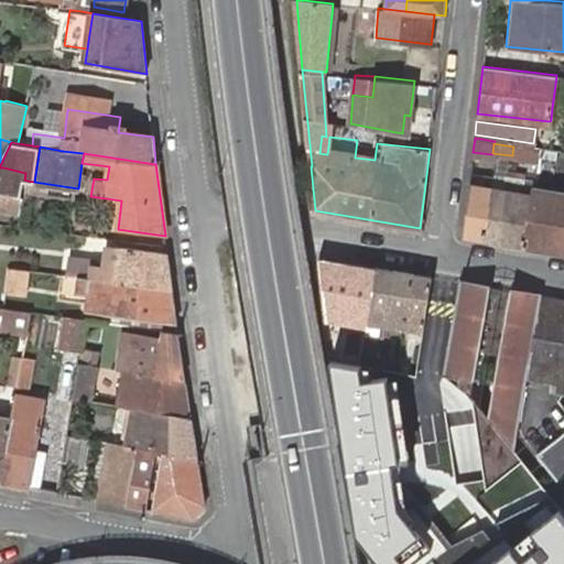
[(25,173),(3,167),(0,184),(0,207),(18,212),(24,180),(25,173)]
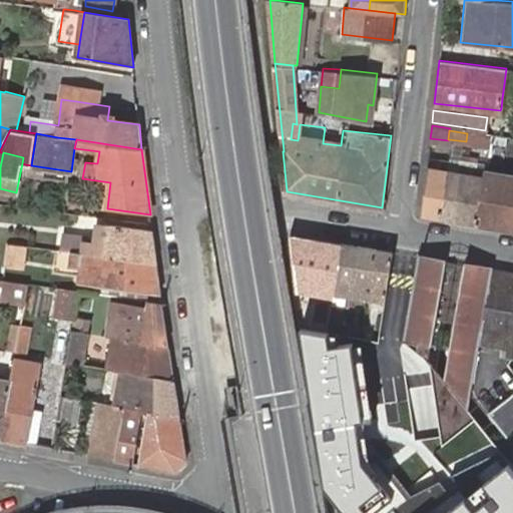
[(443,171),(436,217),(455,220),(462,175),(465,161),(445,158),(443,171)]
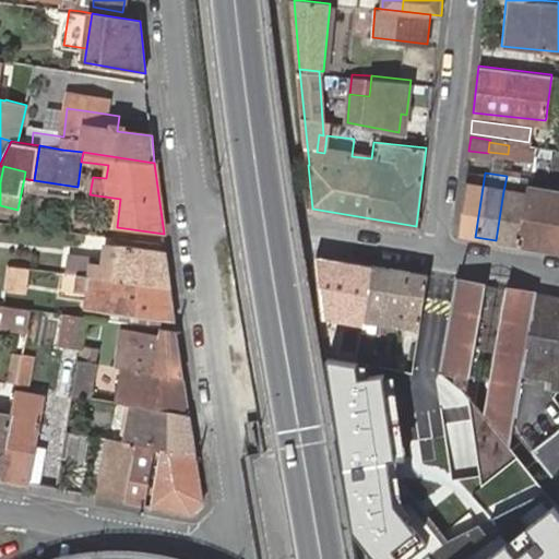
[(78,187),(34,180),(27,179),(26,187),(76,194),(78,187)]
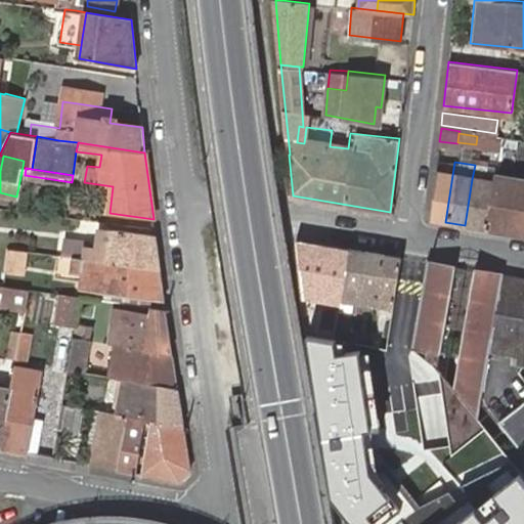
[(430,219),(445,222),(452,175),(436,172),(430,219)]
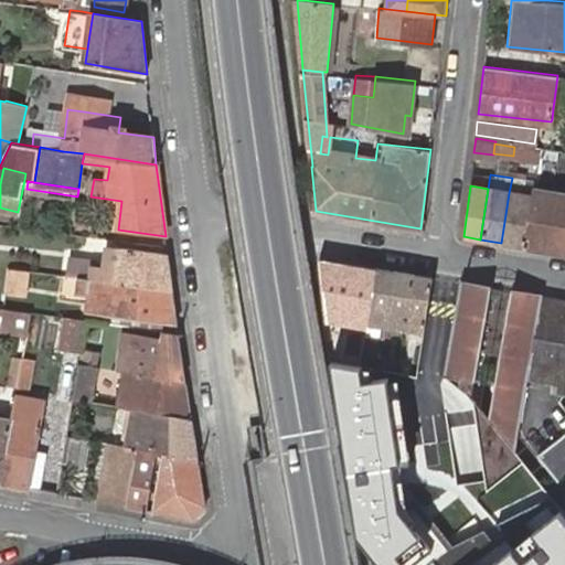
[(564,193),(532,188),(530,195),(522,246),(564,253),(564,193)]
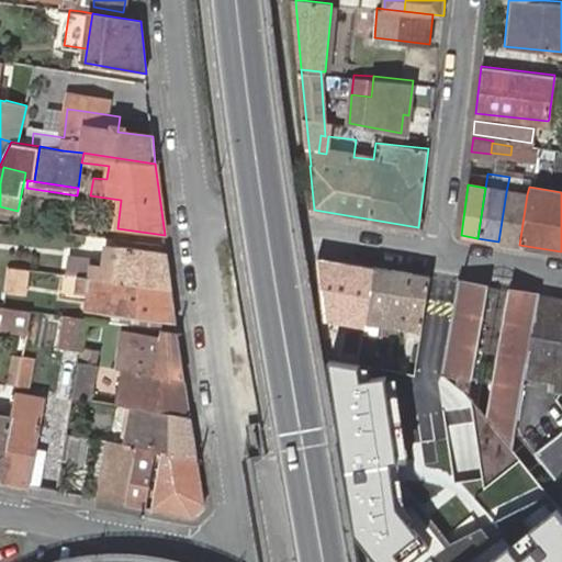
[(506,192),(498,242),(519,245),(527,194),(506,192)]
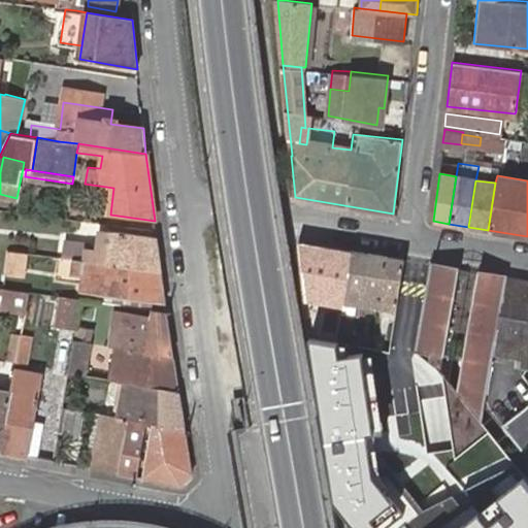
[(161,271),(157,237),(116,232),(107,230),(103,253),(89,251),(89,246),(62,242),(60,257),(74,259),(87,261),(88,261),(110,264),(161,271)]
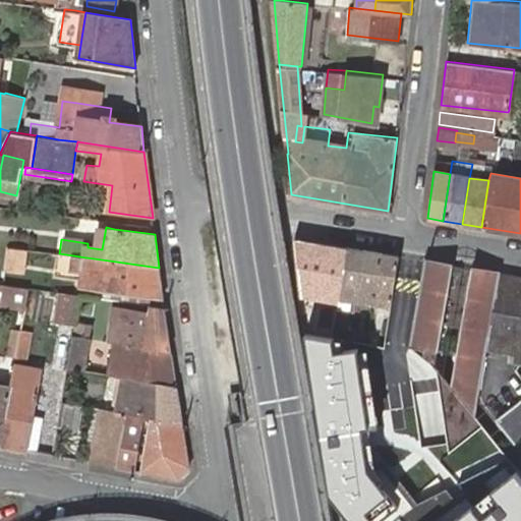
[(348,246),(295,237),(299,271),(342,279),(348,246)]
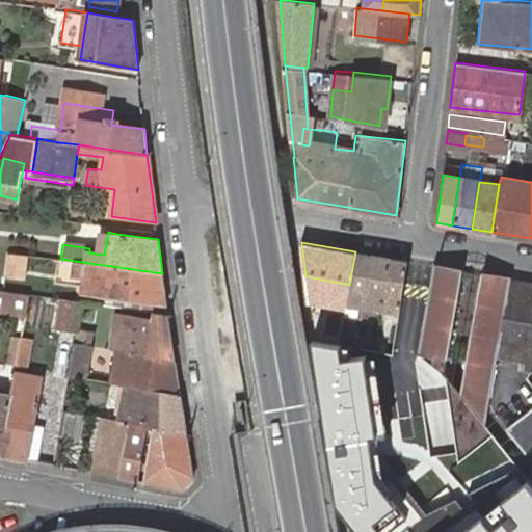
[(355,251),(349,285),(347,303),(358,306),(357,316),(369,318),(379,256),(355,251)]
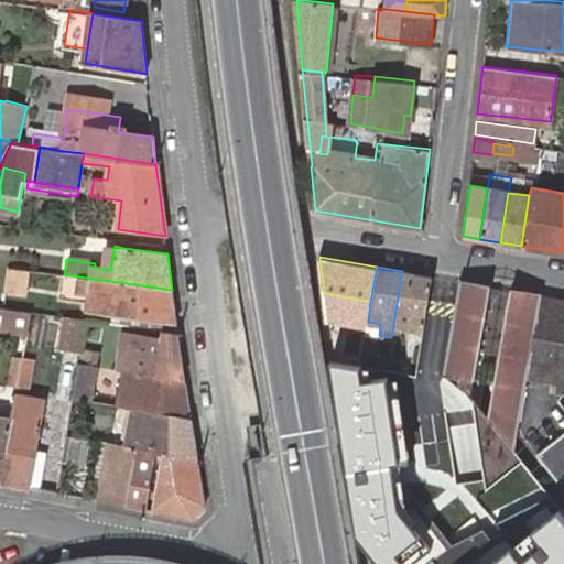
[(3,268),(2,294),(26,295),(28,269),(3,268)]
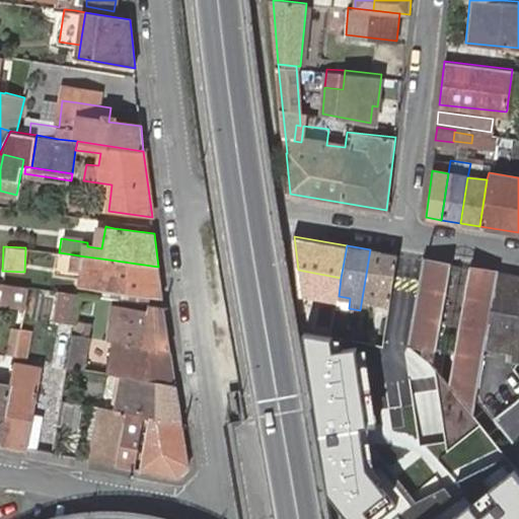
[(389,304),(397,254),(370,249),(360,310),(367,311),(369,301),(389,304)]
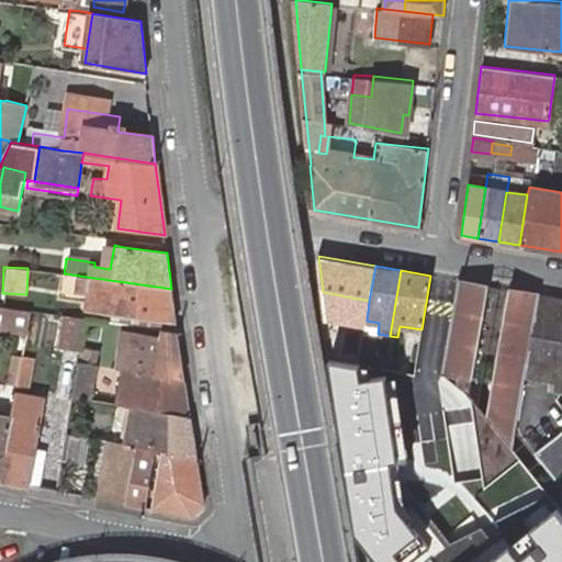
[(164,321),(176,323),(171,289),(117,281),(93,278),(92,278),(79,276),(77,290),(91,292),(91,293),(90,302),(96,303),(104,304),(104,312),(164,321)]
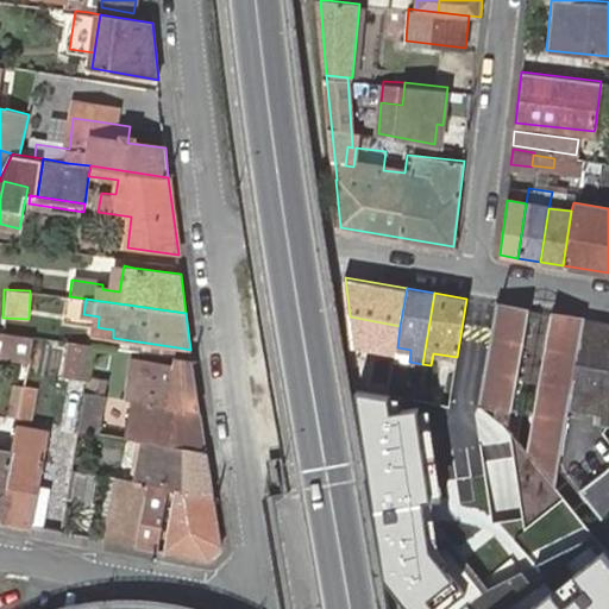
[(529,309),(497,303),(479,406),(497,408),(496,415),(500,415),(509,428),(529,309)]
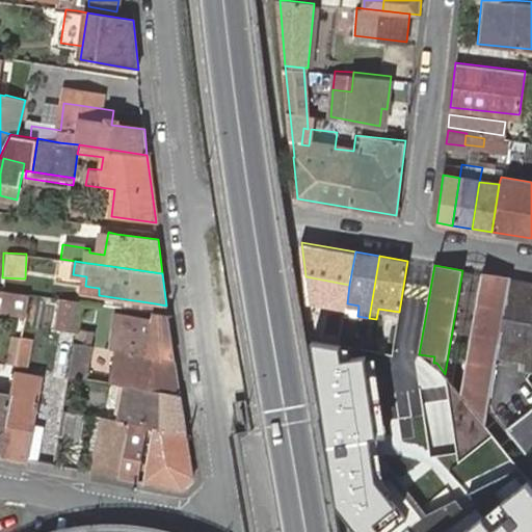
[(531,281),(483,273),(464,379),(476,393),(493,396),(498,365),(531,370),(531,281)]
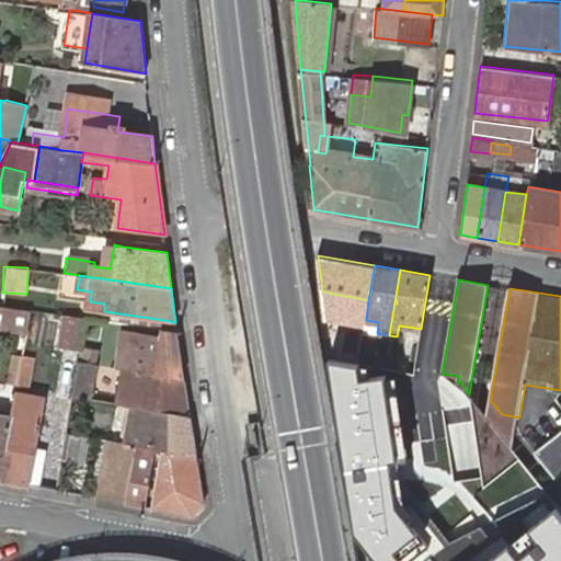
[(32,309),(0,305),(0,329),(27,333),(32,309)]
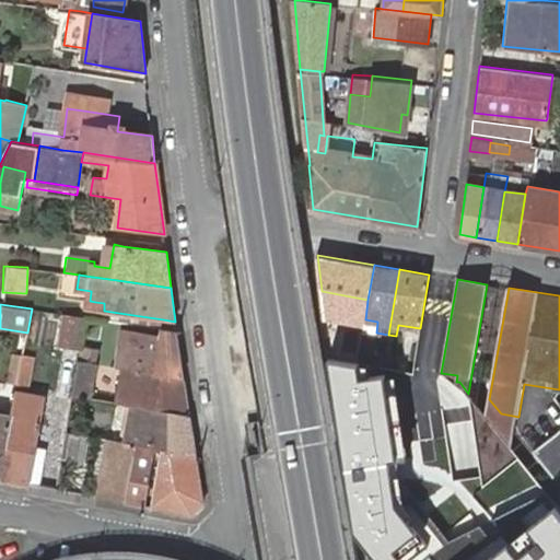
[(104,311),(103,319),(161,328),(163,319),(104,311)]
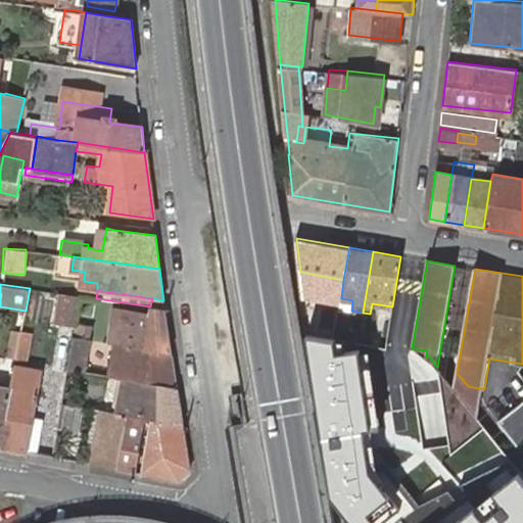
[(80,296),(60,293),(56,322),(75,326),(76,324),(80,296)]
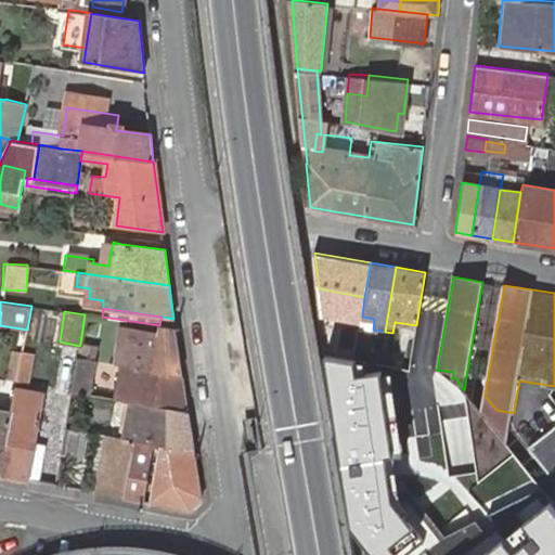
[(121,365),(155,371),(160,334),(128,328),(127,338),(121,337),(118,337),(115,364),(121,365)]
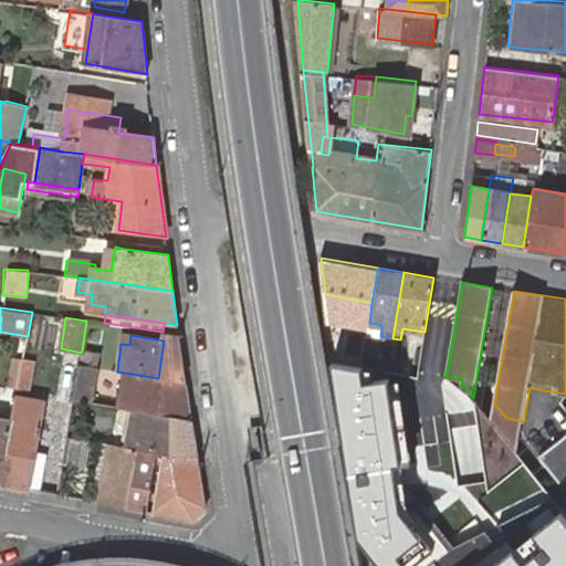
[(81,353),(81,355),(80,365),(90,366),(93,353),(82,350),(81,353)]
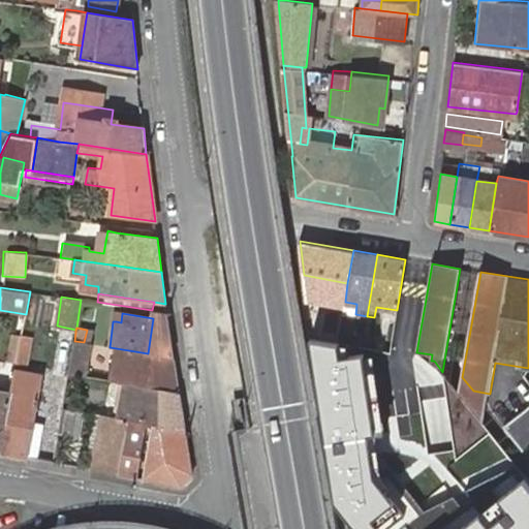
[(22,336),(13,334),(8,361),(17,362),(22,336)]
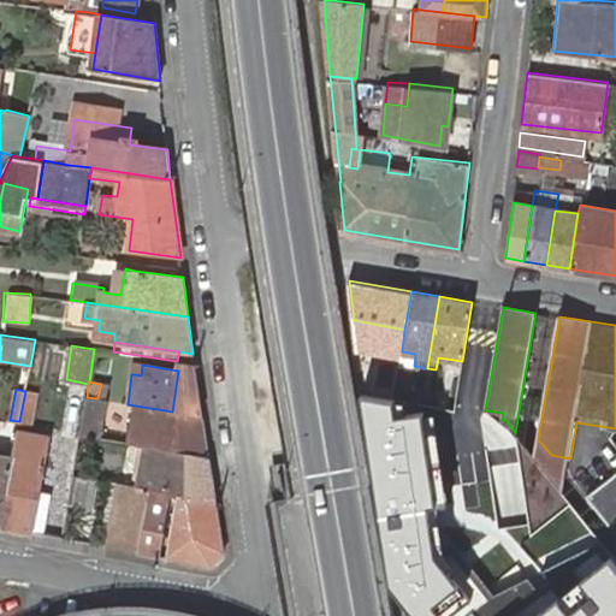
[(425,389),(424,396),(436,398),(437,391),(425,389)]
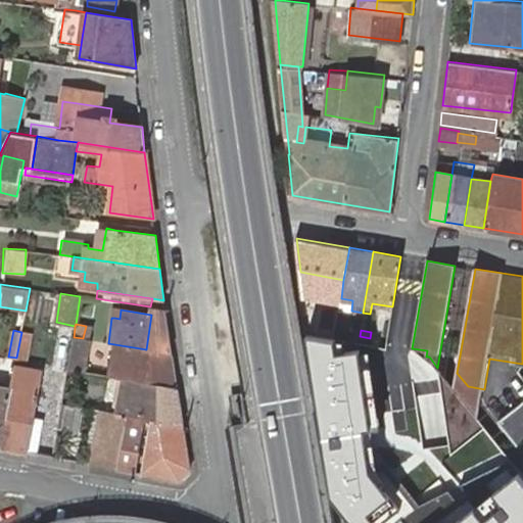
[(386,343),(302,331),(329,491),(353,522),(522,522),(522,481),(470,522),(423,522),(389,479),(386,343)]
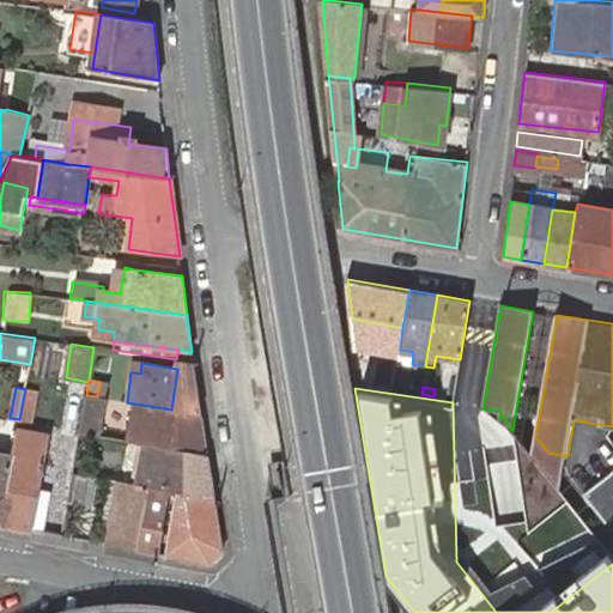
[(37,392),(25,389),(19,419),(32,422),(37,392)]
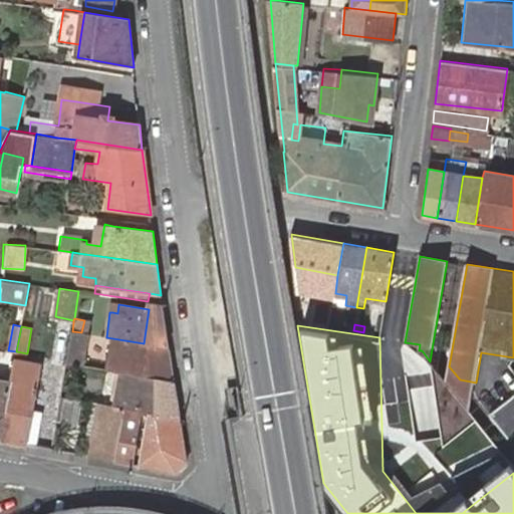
[(72,331),(66,363),(82,366),(100,369),(101,363),(83,360),(87,333),(81,332),(72,331)]
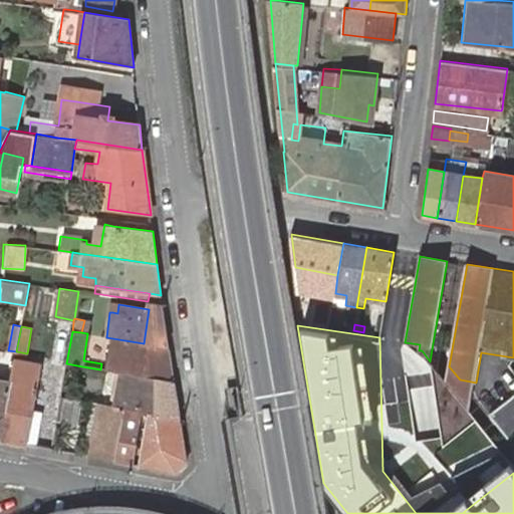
[(122,373),(175,381),(169,347),(144,343),(112,338),(107,370),(122,373)]
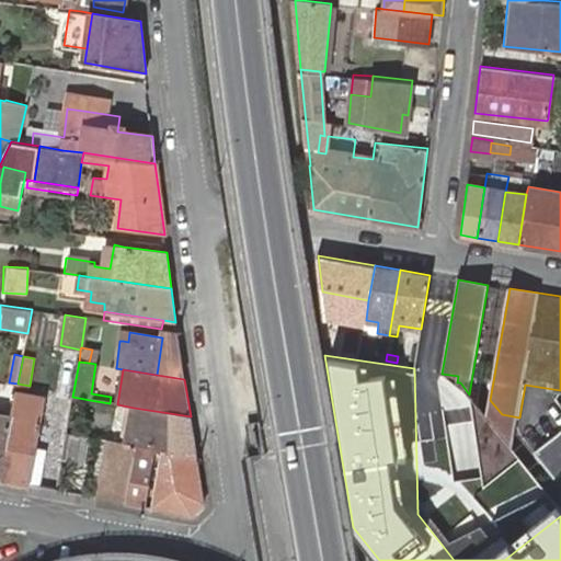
[(42,424),(46,398),(16,391),(15,401),(32,404),(30,414),(42,416),(39,423),(42,424)]
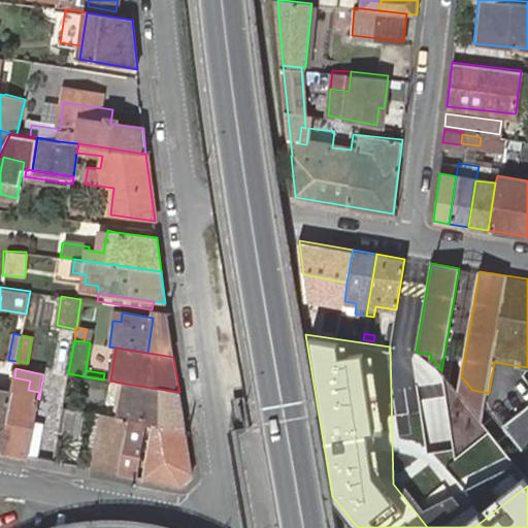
[(28,457),(32,433),(39,399),(37,398),(39,392),(28,390),(30,381),(14,377),(11,390),(0,452),(28,457)]
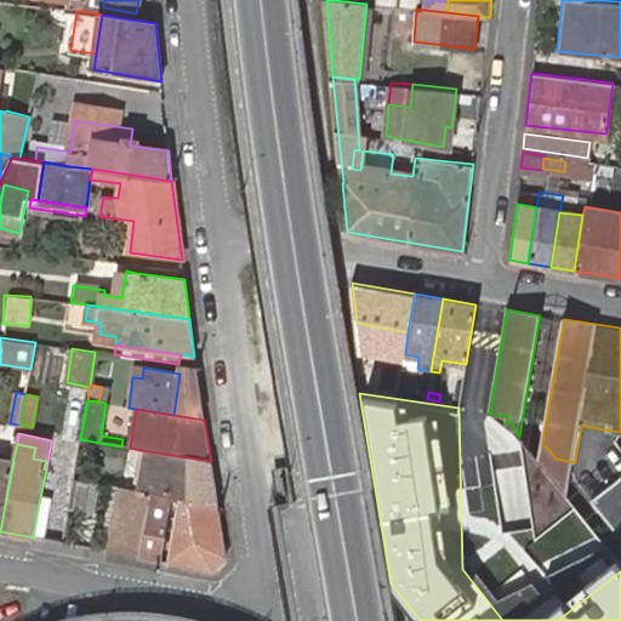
[(174,497),(217,505),(211,461),(148,451),(141,490),(157,493),(157,494),(174,497)]
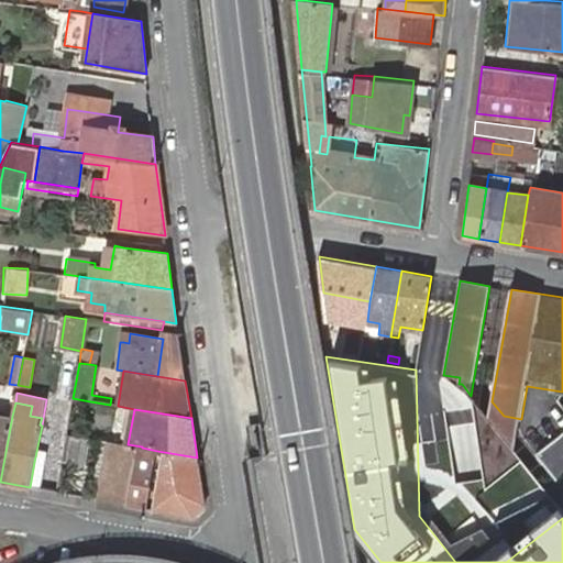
[(0,481),(0,482),(12,416),(0,414),(0,481)]
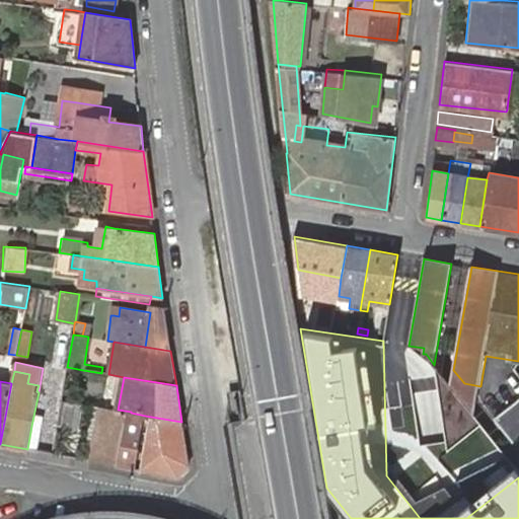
[(518,396),(492,418),(512,444),(518,438),(518,396)]
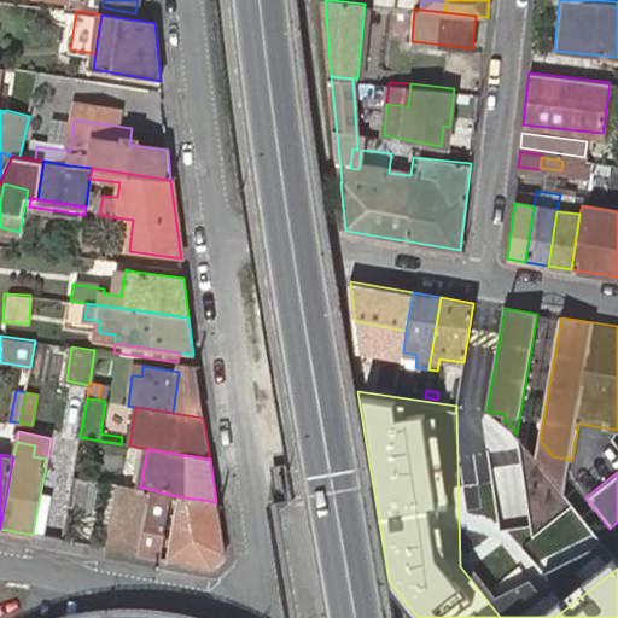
[(88,513),(94,481),(74,477),(68,509),(88,513)]
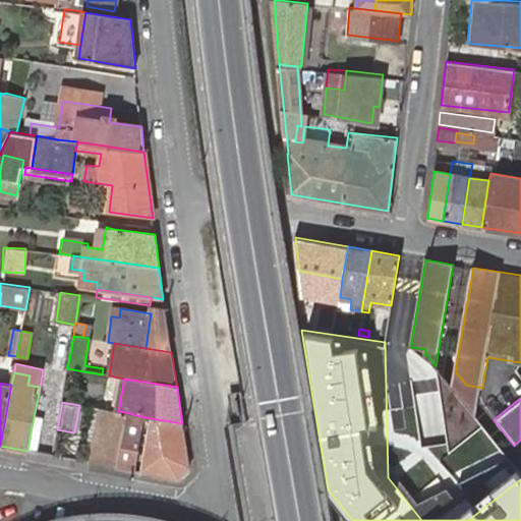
[(100,409),(91,462),(117,467),(135,470),(143,428),(146,417),(131,414),(127,414),(100,409)]
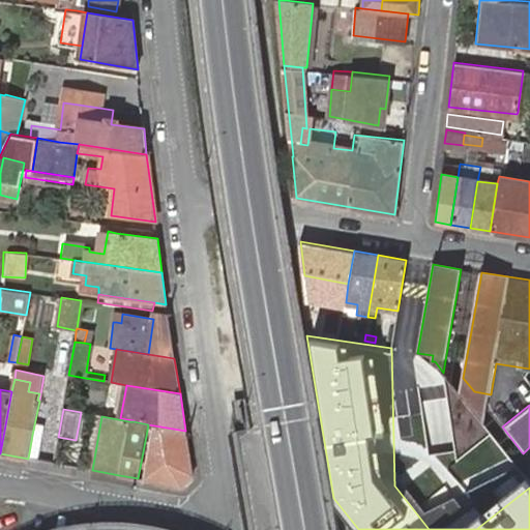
[(181,487),(193,475),(185,431),(148,424),(146,436),(151,437),(144,480),(181,487)]
